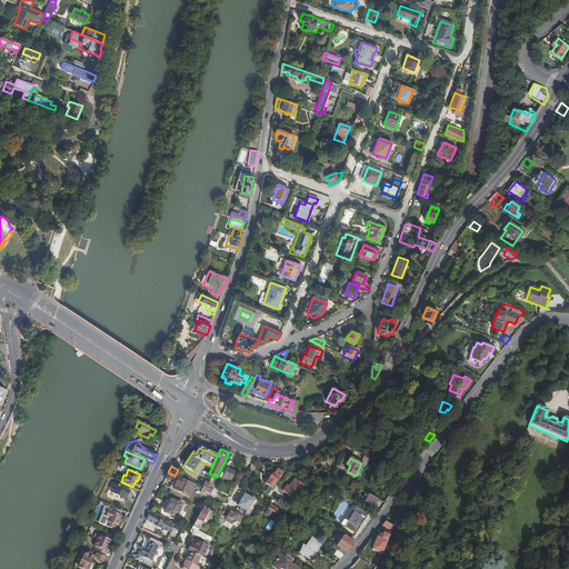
[(227,469),(223,477),(222,479),(229,482),(230,480),(231,480),(236,472),(227,469)]
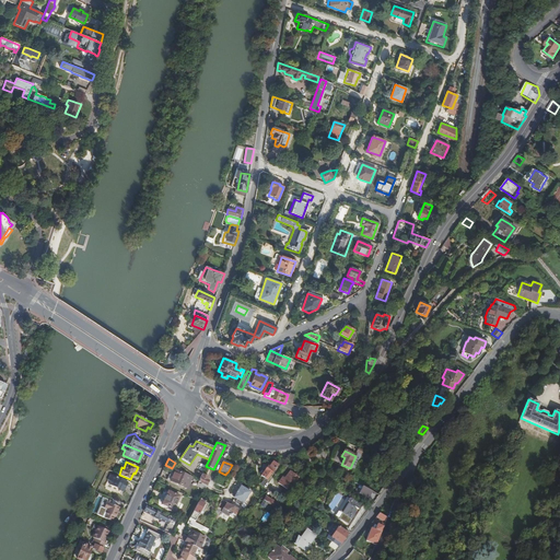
[(267,480),(278,465),(273,462),(269,467),(268,466),(261,476),(265,479),(267,480)]
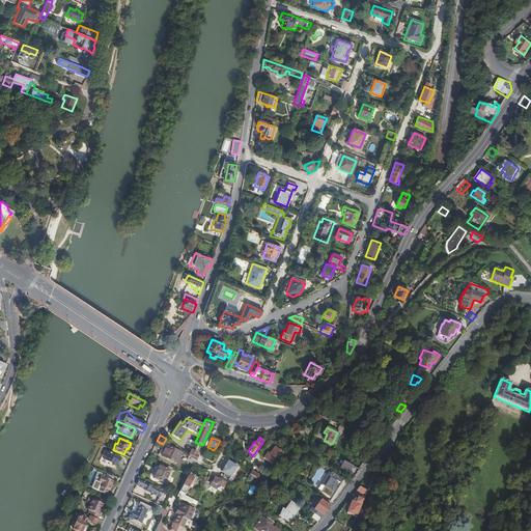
[(177,464),(182,453),(163,445),(161,450),(163,452),(161,456),(177,464)]
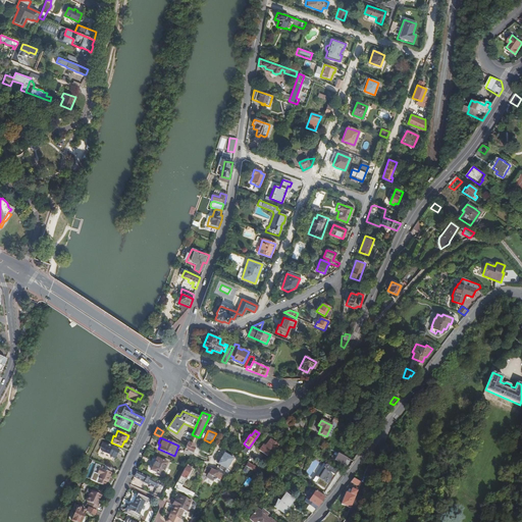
[(264,445),(259,451),(267,456),(270,452),(272,454),(278,446),(270,439),(265,446),(264,445)]
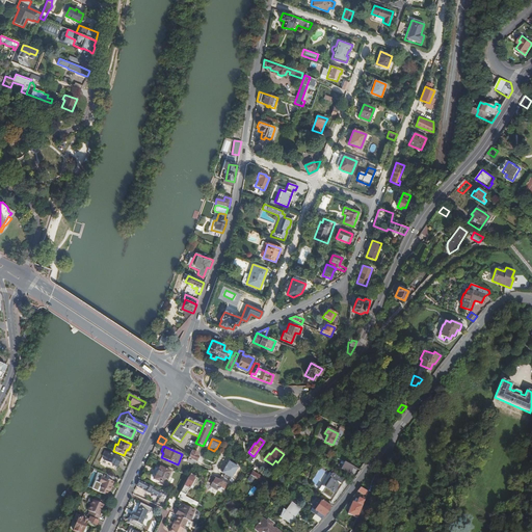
[(104,451),(101,459),(110,463),(110,462),(113,463),(113,466),(117,467),(121,458),(104,451)]
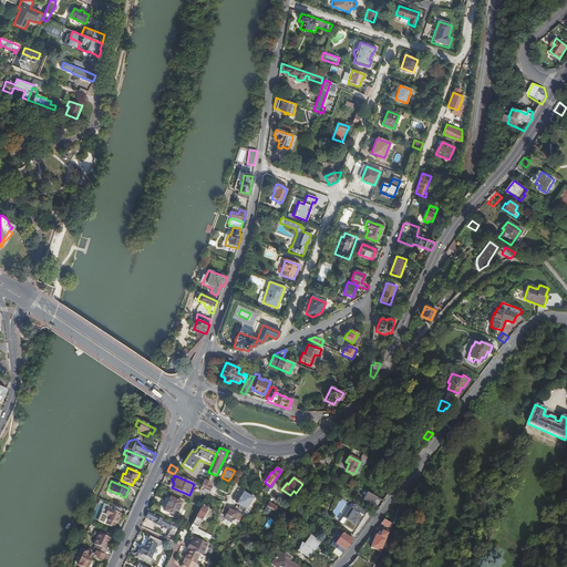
[(204,481),(200,488),(208,492),(212,487),(209,486),(210,484),(204,481)]
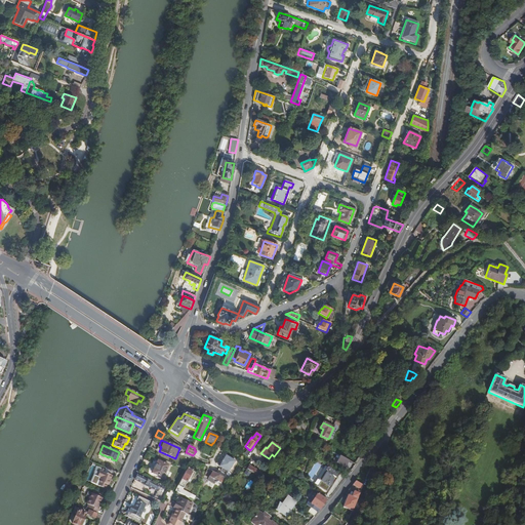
[(216,474),(225,479),(228,473),(234,462),(225,456),(221,461),(224,462),(223,463),(220,462),(218,468),(216,474)]
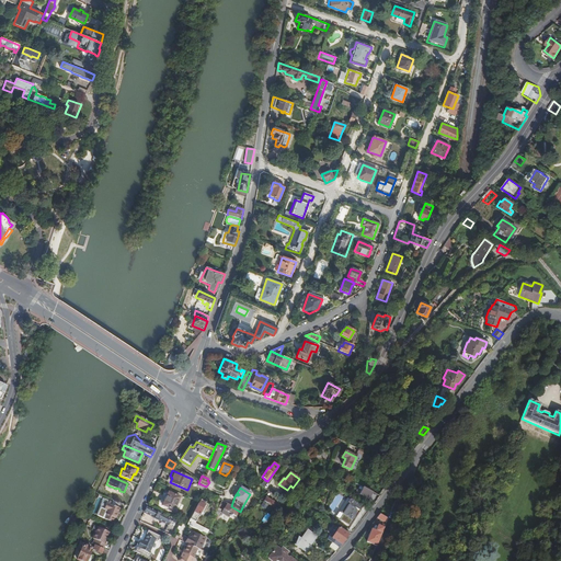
[(368,499),(371,492),(364,488),(361,494),(368,499)]
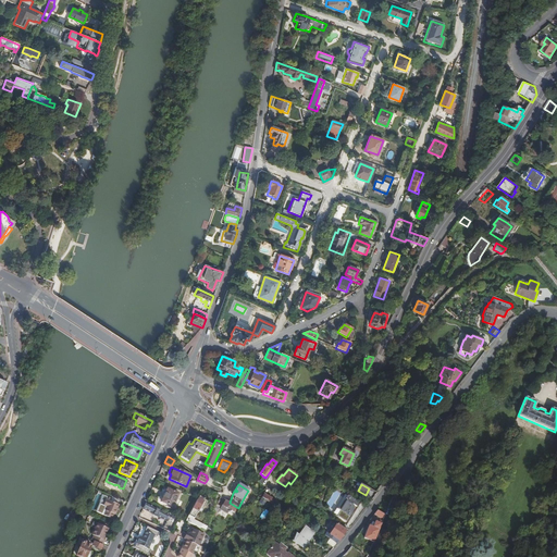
[(166,489),(161,502),(173,507),(178,494),(166,489)]
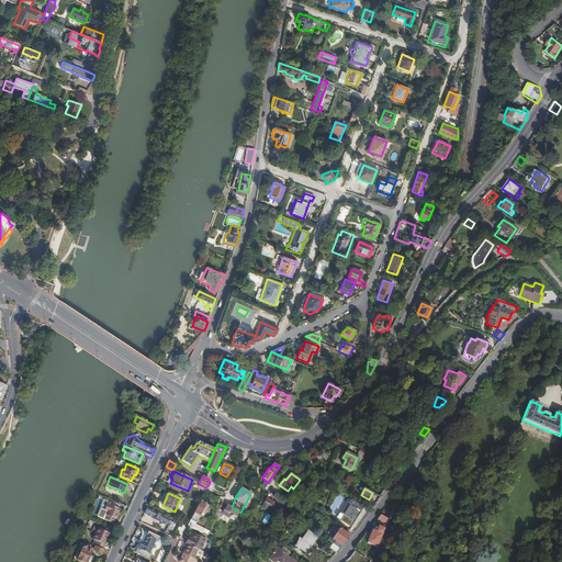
[(199,504),(190,520),(195,523),(200,516),(203,517),(209,506),(200,502),(199,504)]
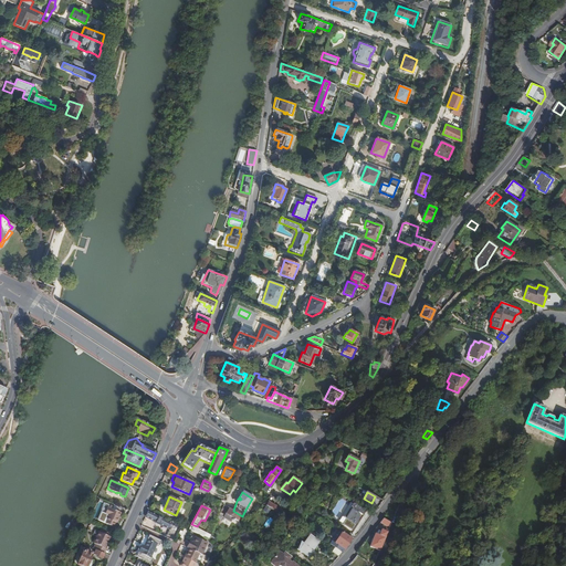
[(347,520),(354,524),(355,524),(356,524),(357,523),(358,515),(358,514),(357,513),(358,512),(363,514),(365,511),(357,506),(355,511),(354,511),(352,511),(350,511),(346,517),(346,519),(346,520),(347,520)]
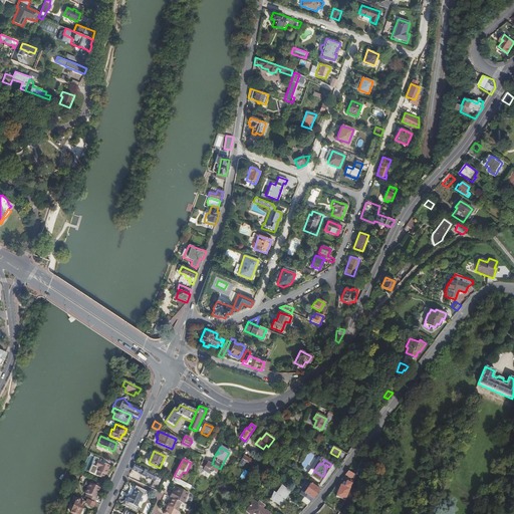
[(98,467),(95,475),(102,478),(104,474),(105,475),(109,466),(100,462),(100,463),(97,461),(95,466),(98,467)]
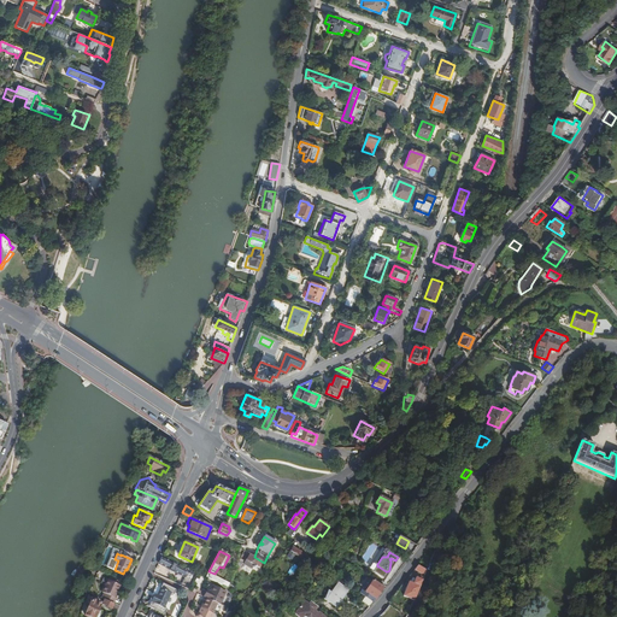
[(236,566),(239,568),(241,569),(244,564),(252,569),(251,570),(252,570),(252,571),(253,571),(254,571),(257,566),(260,569),(263,571),(268,564),(264,563),(254,557),(250,554),(245,563),(240,559),(236,566)]
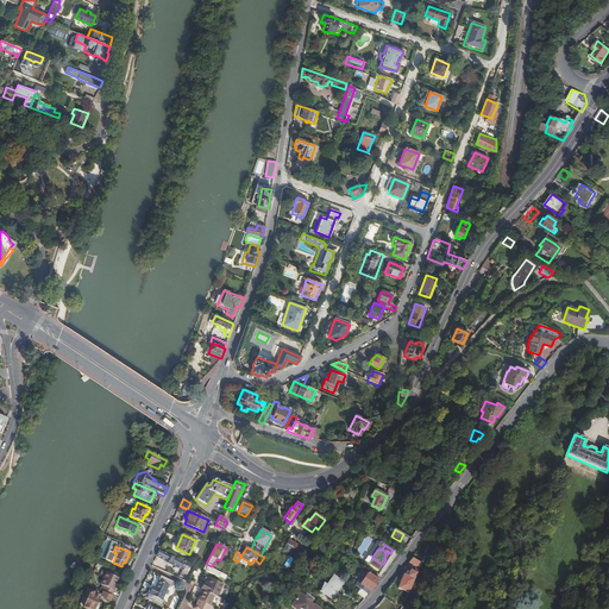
[(194,566),(187,563),(187,564),(159,550),(156,557),(167,562),(165,563),(171,565),(171,564),(183,570),(179,579),(187,584),(194,566)]
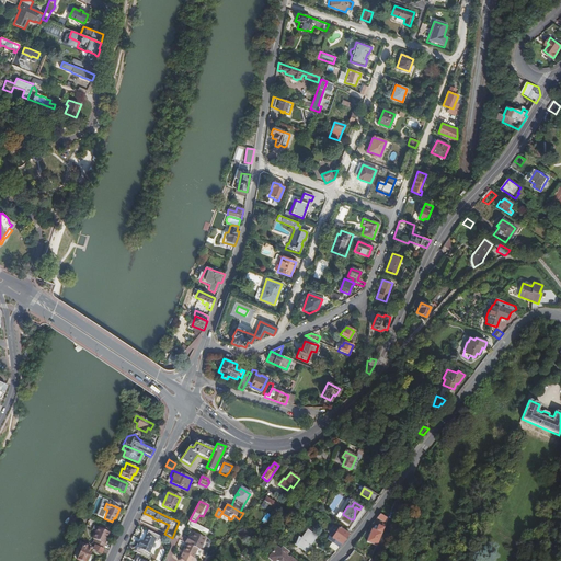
[(376,518),(386,524),(388,519),(379,514),(376,518)]
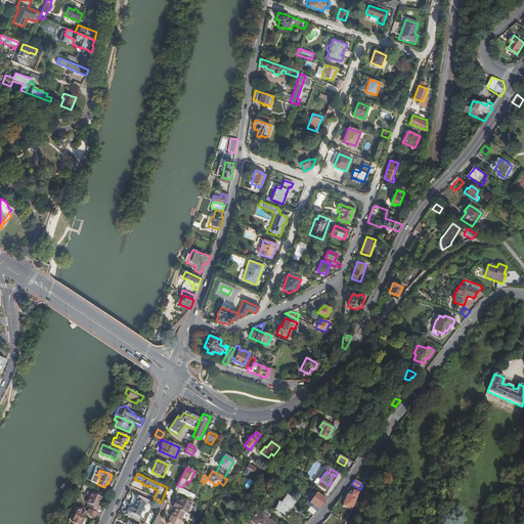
[(181,490),(176,487),(174,490),(192,499),(194,496),(185,491),(185,490),(182,489),(181,490)]
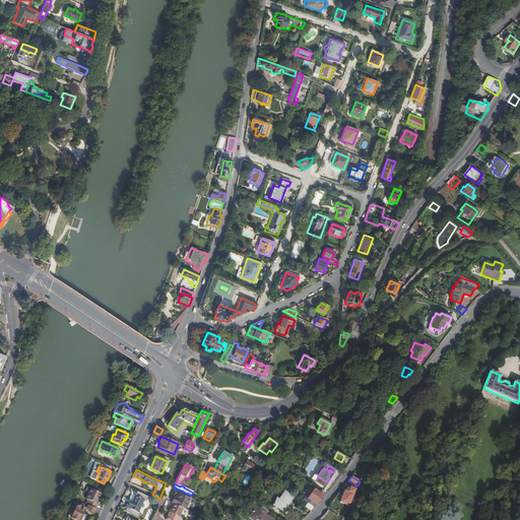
[(88,506),(94,509),(96,505),(95,505),(101,493),(99,492),(91,489),(89,488),(84,500),(86,500),(84,505),(88,506)]
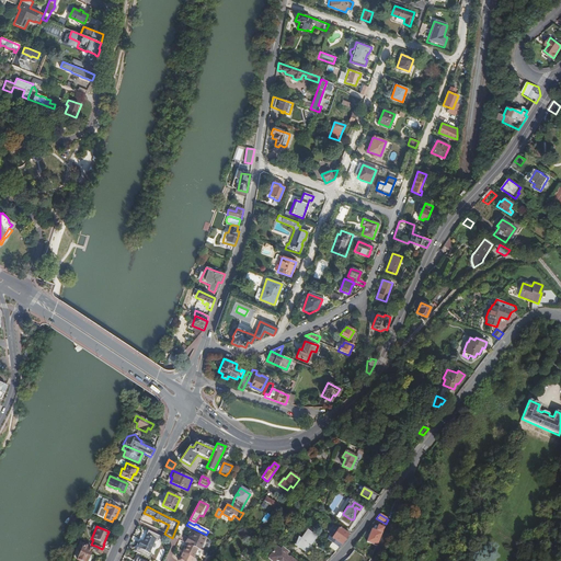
[(376,546),(384,528),(381,527),(378,526),(376,531),(371,529),(366,542),(376,546)]
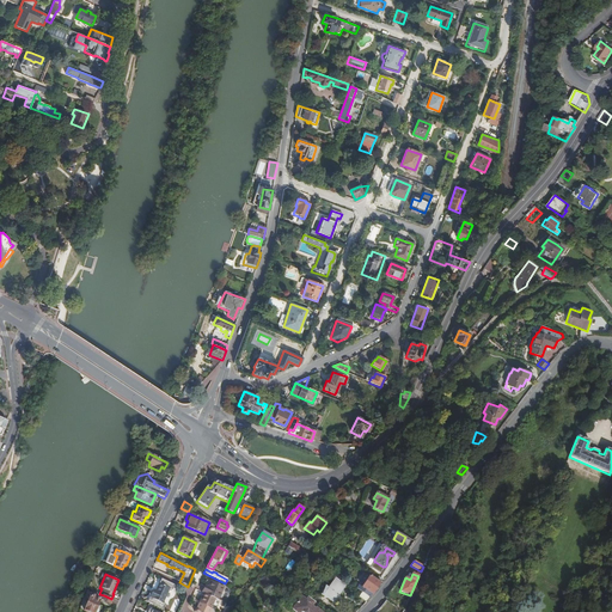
[(366,575),(356,588),(369,598),(380,581),(369,575),(368,577),(366,575)]
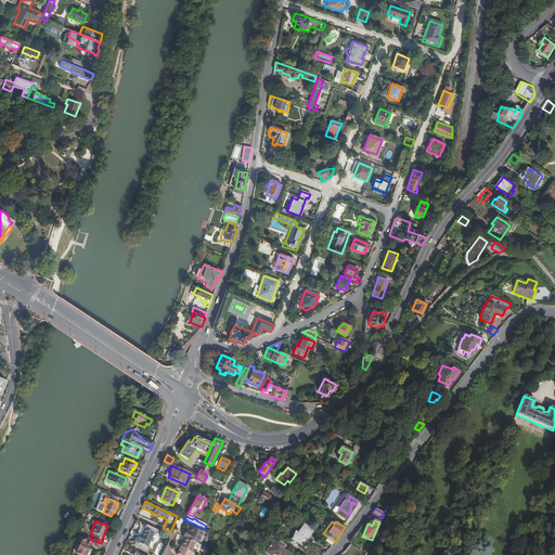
[(297,533),(295,532),(292,539),(304,547),(308,541),(307,541),(313,531),(304,525),(297,533)]
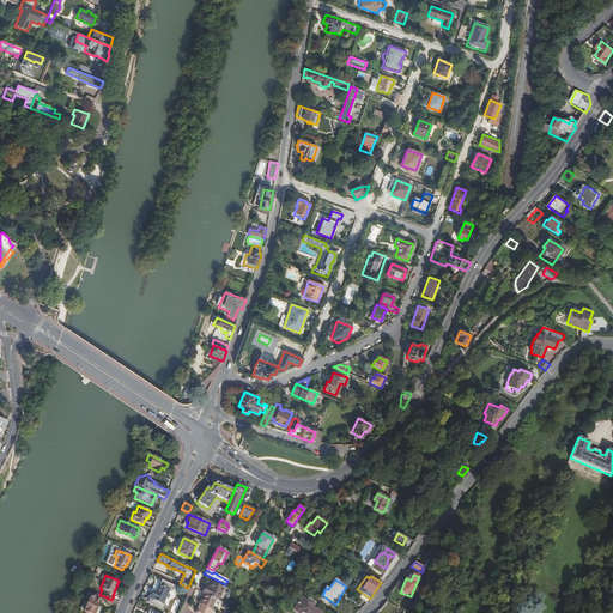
[(155,595),(152,594),(150,599),(149,604),(164,611),(167,606),(164,605),(170,590),(174,592),(175,588),(162,581),(159,586),(159,584),(156,593),(155,595)]
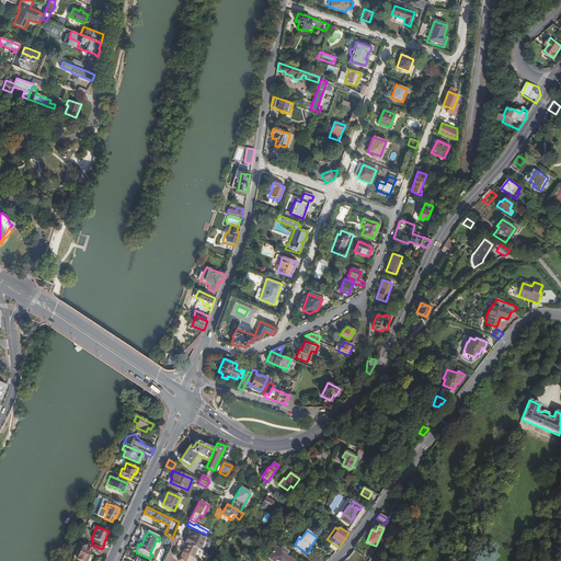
[(194,560),(195,559),(194,558),(198,549),(201,550),(206,538),(194,534),(192,539),(190,538),(186,544),(187,544),(183,553),(182,554),(181,557),(179,560),(194,560)]
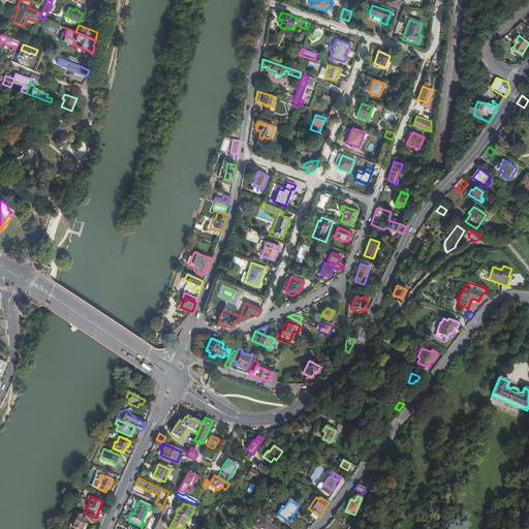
[(319,517),(313,512),(310,517),(316,521),(320,517),(319,517)]
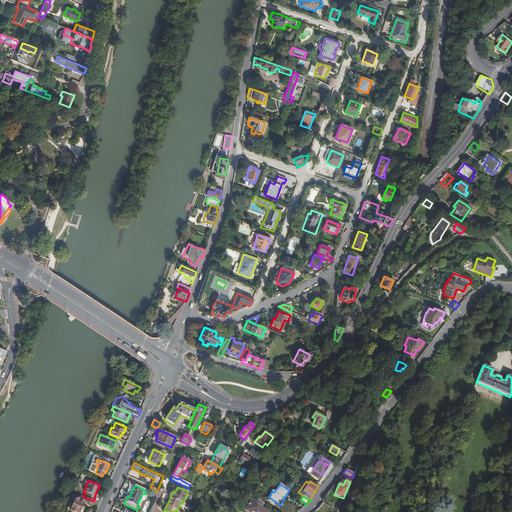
[(78,511),(83,501),(76,498),(70,511),(72,511),(78,511)]
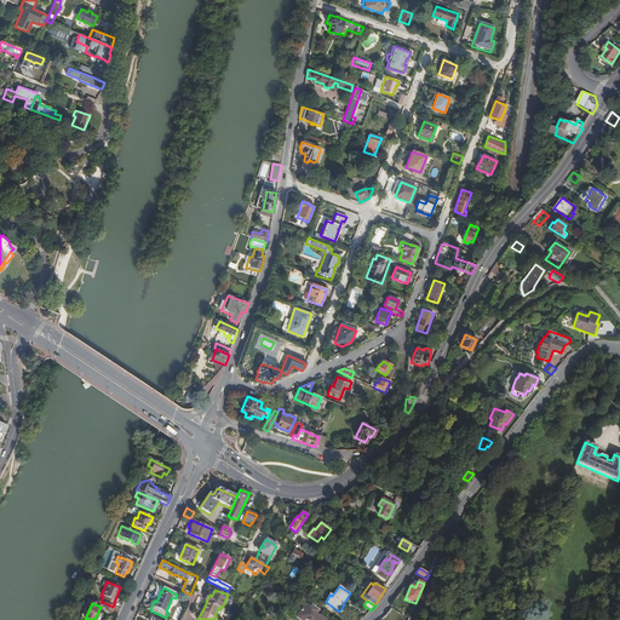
[(305,604),(297,616),(300,619),(304,619),(305,619),(306,619),(326,619),(321,615),(320,616),(316,614),(319,610),(311,606),(310,608),(305,604)]
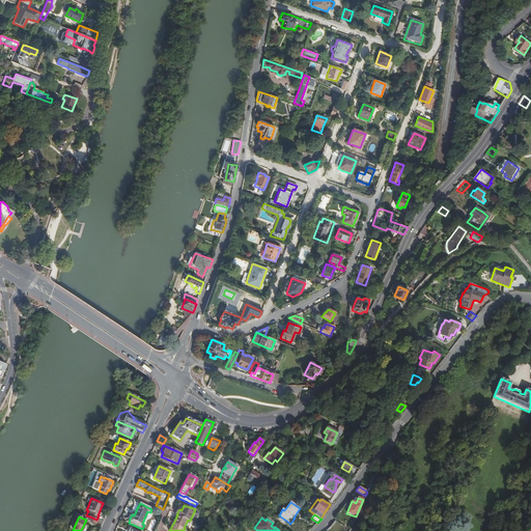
[(325,530),(342,530),(345,526),(333,519),(325,530)]
